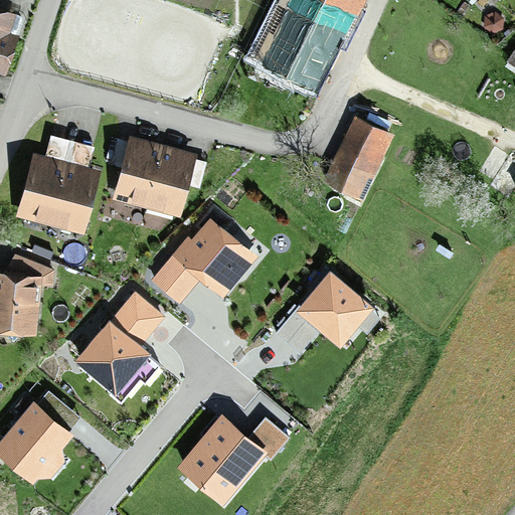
[(277,0),(249,56),(315,88),(347,27),(351,28),(364,0),(277,0)]
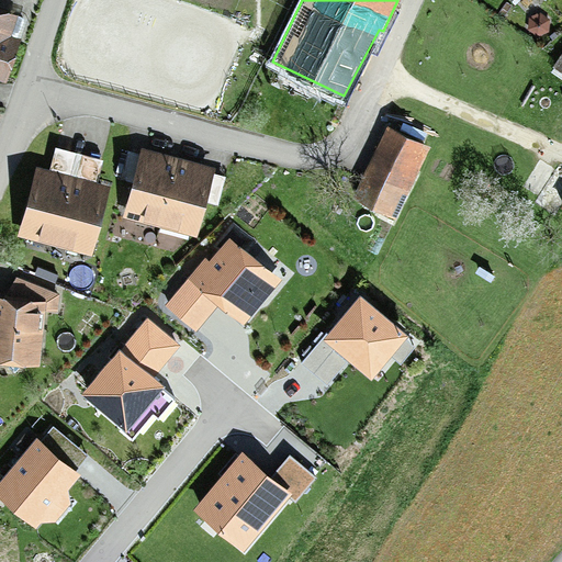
[(29,17),(0,7),(0,78),(8,81),(29,17)]
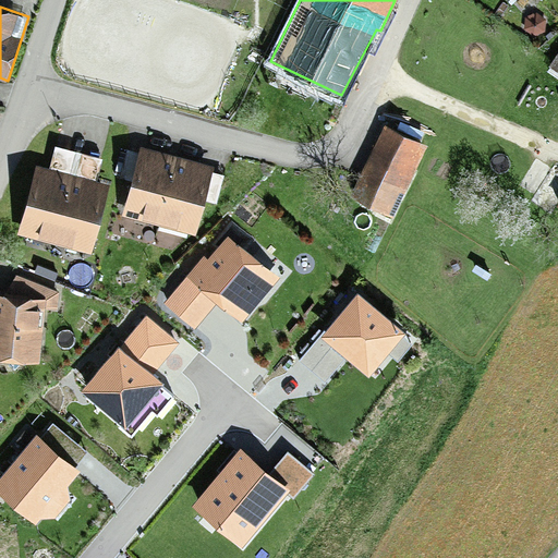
[(524,28),(534,35),(545,31),(546,17),(536,11),(525,15),(524,28)]
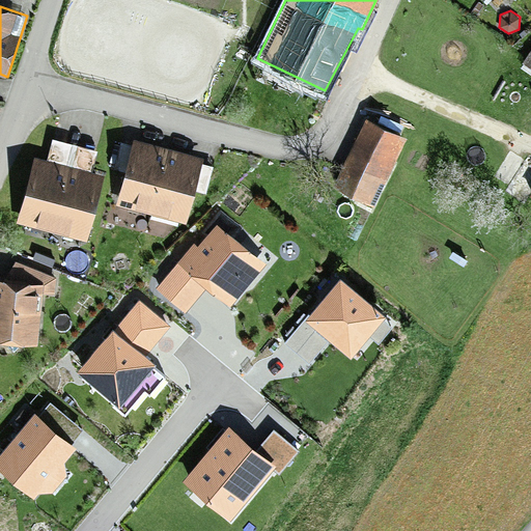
[(530,48),(522,61),(530,67),(530,48)]
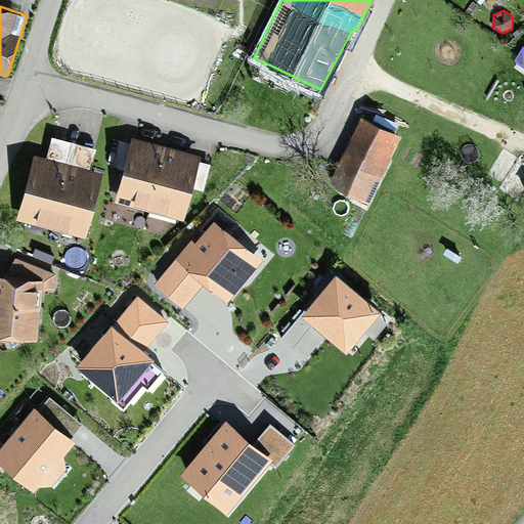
[(401,134),(361,115),(328,183),(367,203),(401,134)]
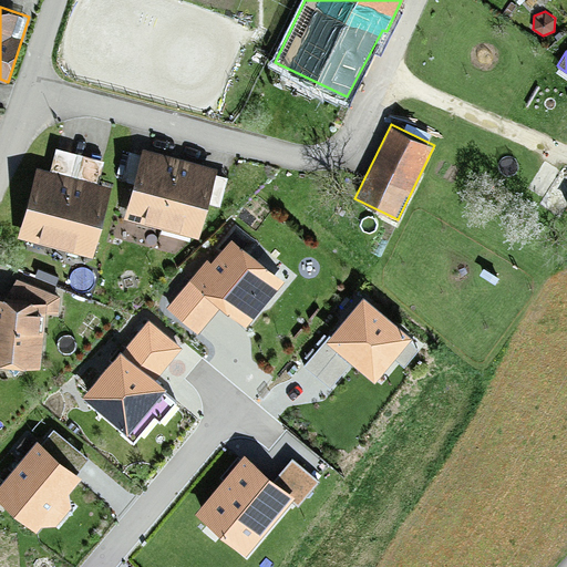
[(22,249),(52,257),(80,153),(57,146),(51,169),(35,166),(18,236),(26,238),(22,249)]
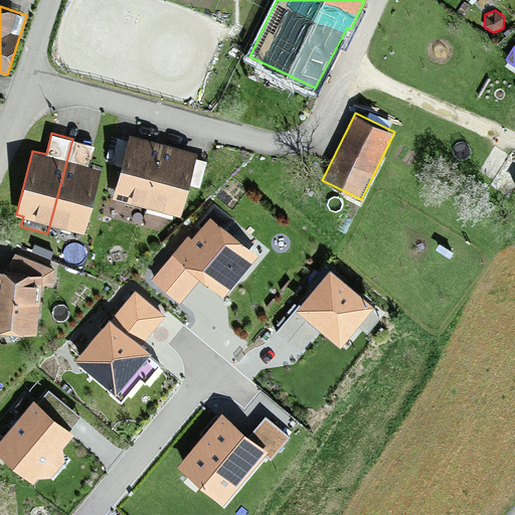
[(118,206),(144,213),(163,143),(130,134),(128,139),(113,135),(106,161),(121,165),(113,197),(120,198),(118,206)]
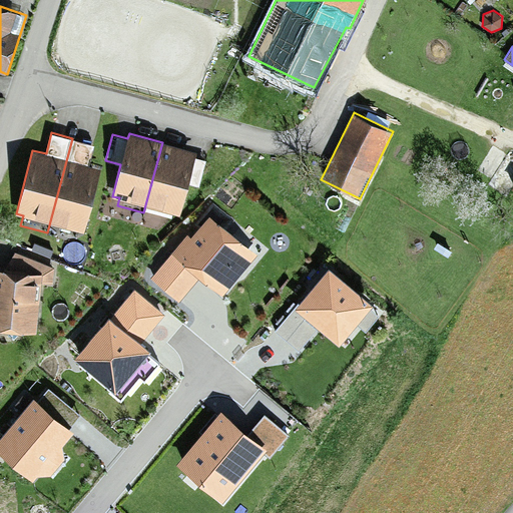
[(72,138),(47,232),(74,240),(76,230),(84,232),(101,168),(89,165),(95,143),(91,142),(92,138),(84,136),(82,140),(72,138)]
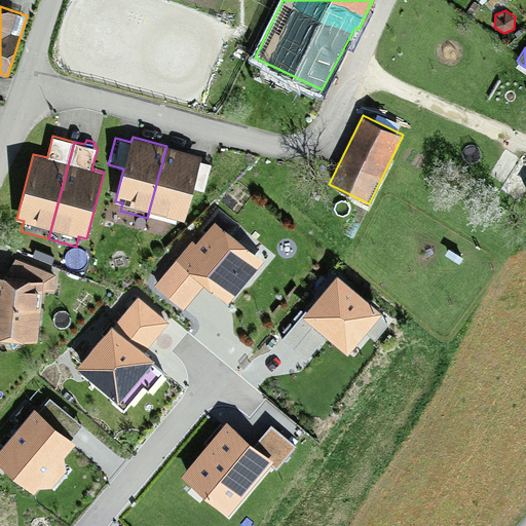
[(185,220),(194,188),(204,190),(212,164),(200,161),(202,155),(166,146),(147,218),(175,225),(177,218),(185,220)]
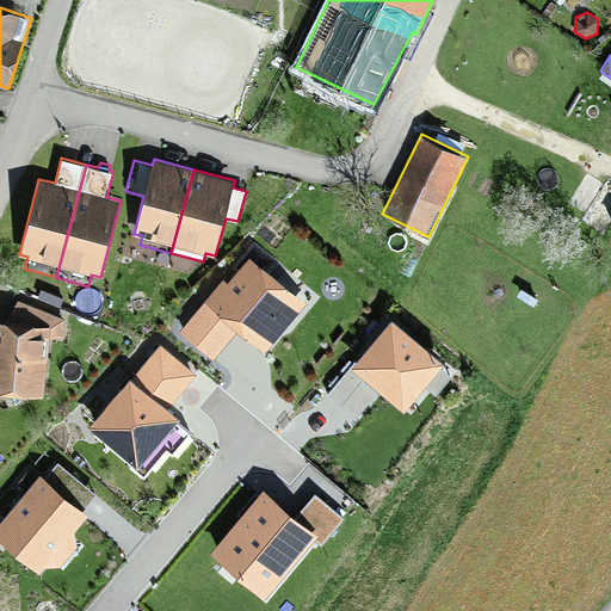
[(214,358),(238,328),(266,351),(308,301),(279,277),(287,269),(253,241),(232,267),(235,271),(228,281),(223,277),(179,329),(214,358)]
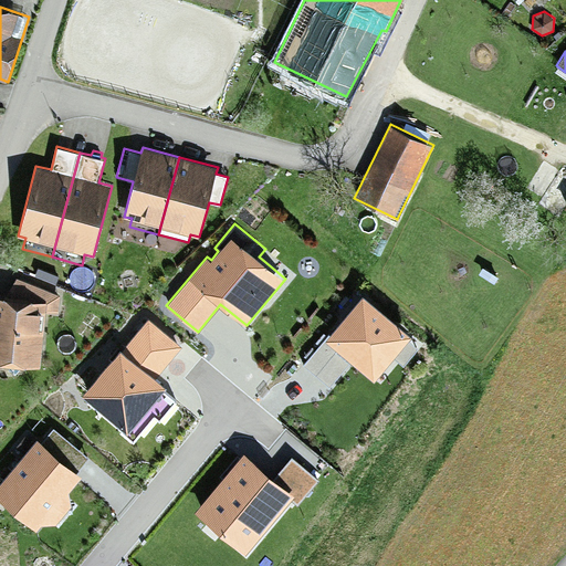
[(2,296),(0,296),(0,363),(39,366),(45,315),(59,315),(60,294),(17,278),(2,296)]
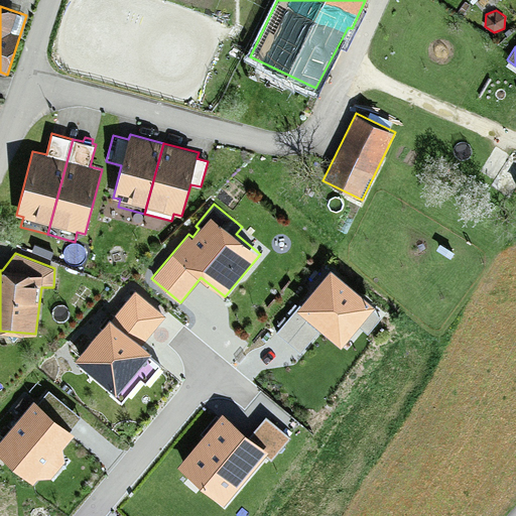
[(330,268),(276,333),(301,352),(320,329),(343,347),(359,327),(367,334),(382,315),(373,308),(376,305),(330,268)]
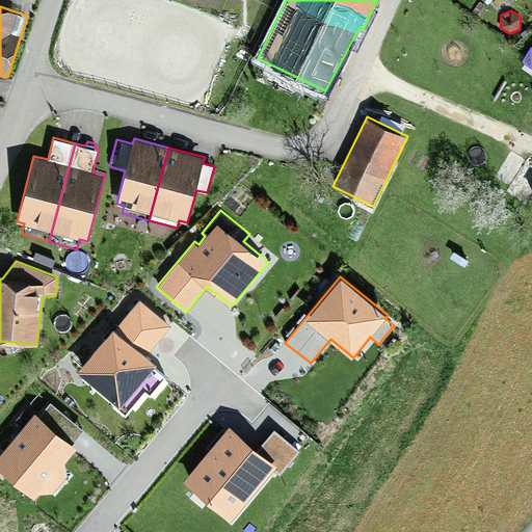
[(157,362),(148,353),(173,324),(139,297),(117,324),(114,321),(98,341),(100,342),(77,370),(113,400),(111,403),(126,416),(145,392),(151,396),(166,376),(154,366),(157,362)]
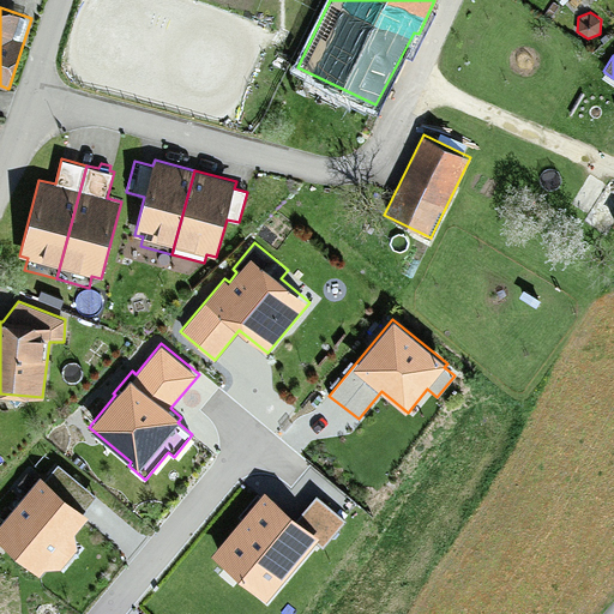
[(89,515),(84,511),(97,495),(56,462),(43,477),(40,475),(0,523),(0,539),(52,581),(85,540),(74,533),(89,515)]
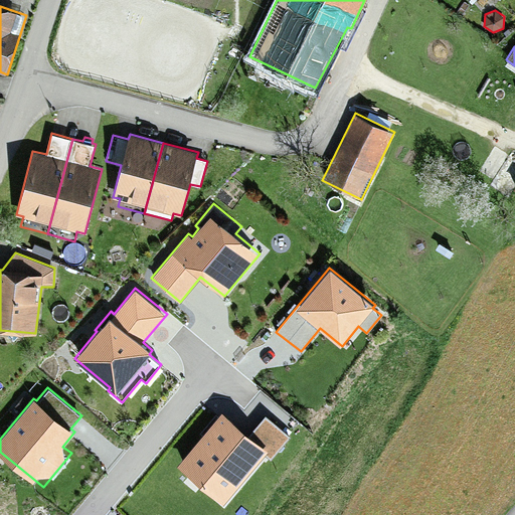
[(177,464),(223,503),(265,455),(272,460),(292,437),(265,414),(249,434),(221,410),(177,464)]
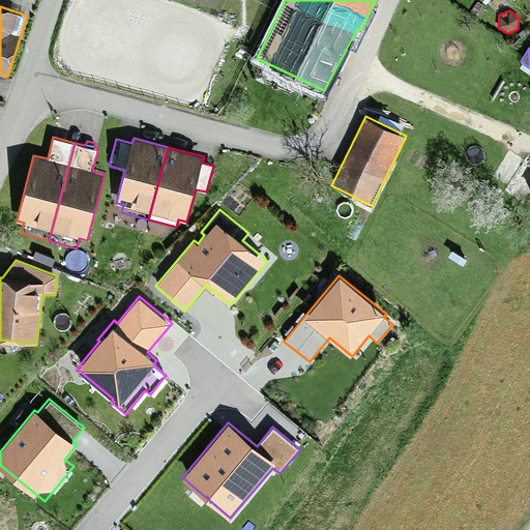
All buildings are outlined.
